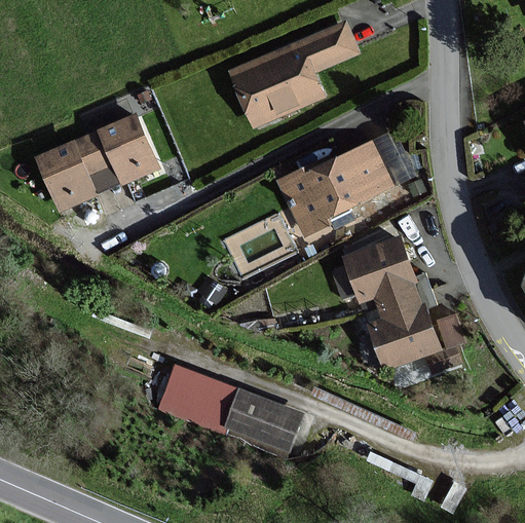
[(230,69),(253,123),(324,94),(313,68),(357,49),(345,21),(230,69)]
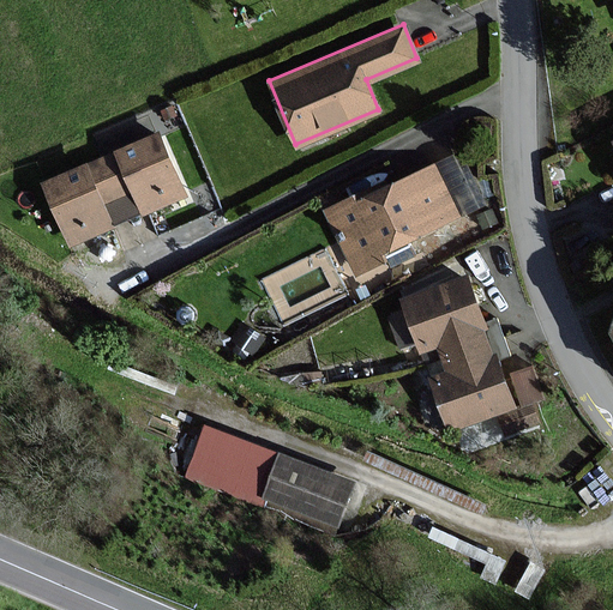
[(184,192),(157,131),(113,150),(131,189),(140,211),(184,192)]
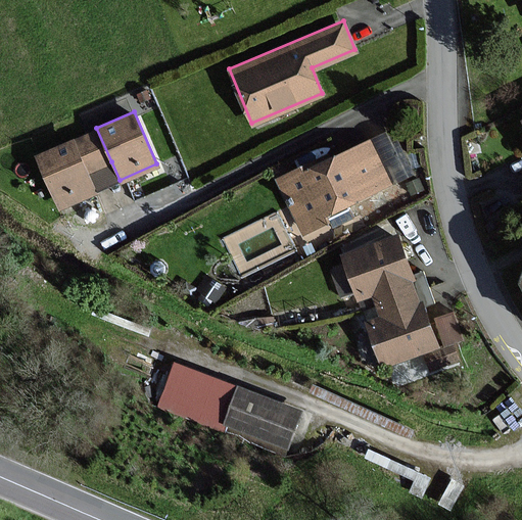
[(111,161),(96,128),(73,138),(88,172),(111,161)]
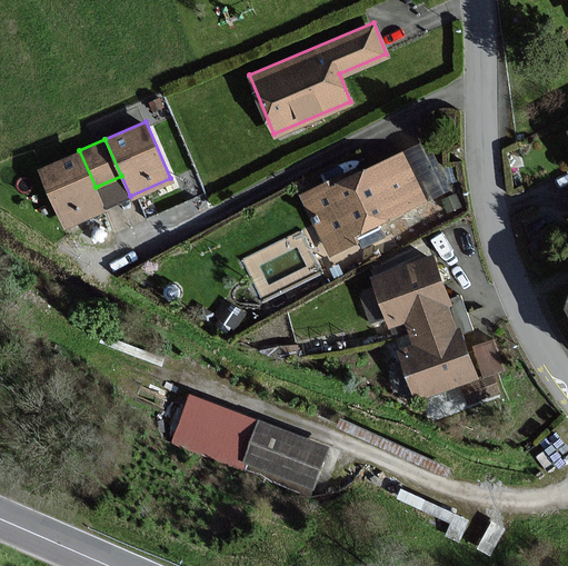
[(65,224),(105,206),(96,187),(79,150),(39,168),(65,224)]
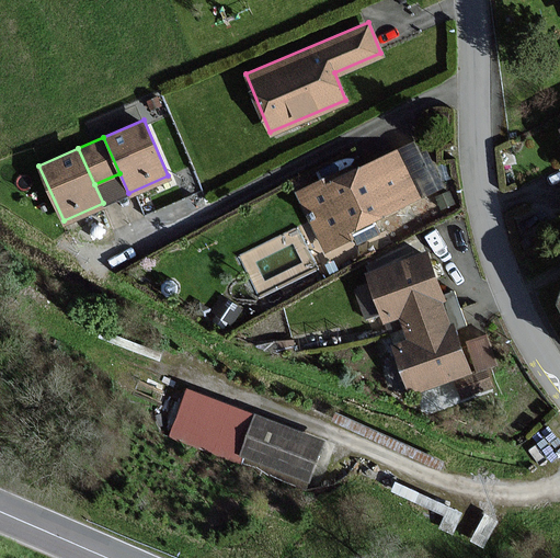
[(418,194),(397,149),(323,183),(321,179),(298,190),(324,247),(347,236),(344,229),(418,194)]
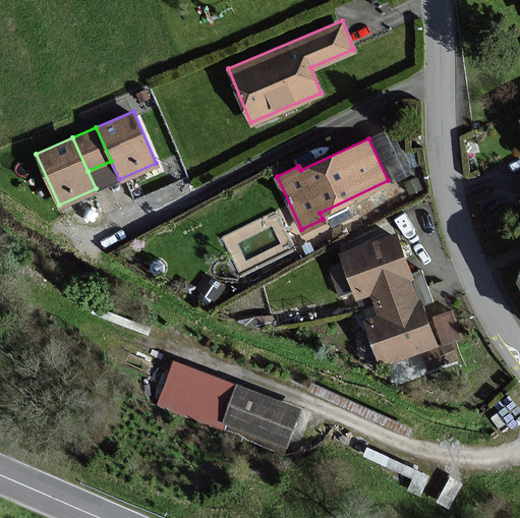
[(356,296),(371,291),(380,313),(364,319),(380,362),(435,343),(426,318),(419,299),(415,301),(407,278),(411,277),(405,259),(396,233),(340,252),(356,296)]
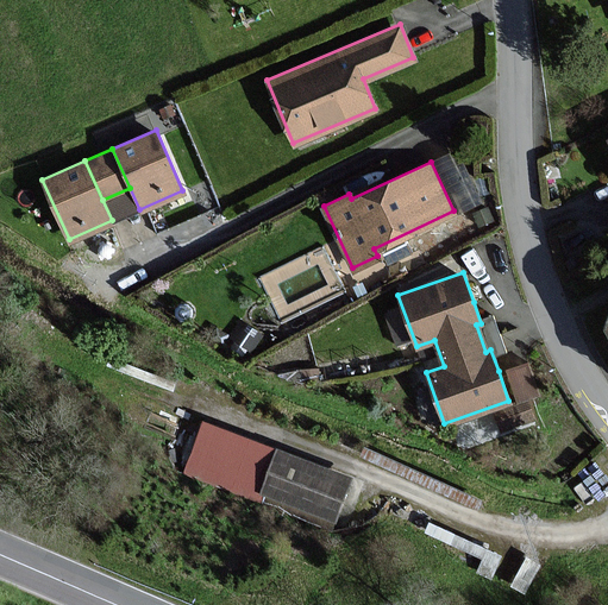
[(186,468),(257,497),(259,492),(276,448),(204,421),(186,468)]
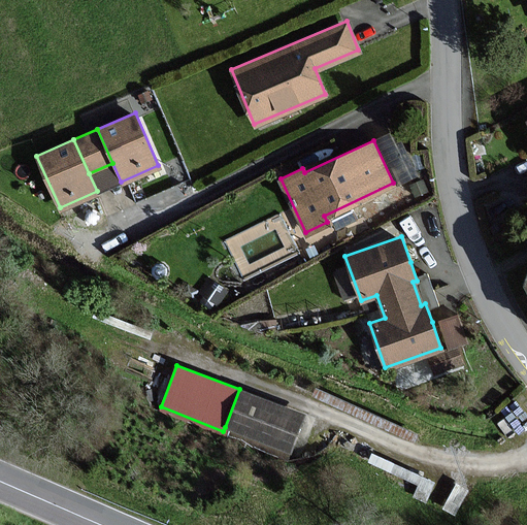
[(302,414),(239,389),(225,427),(288,452),(302,414)]
